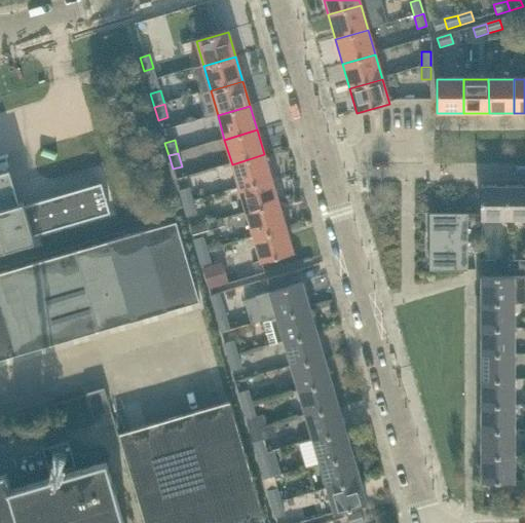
[(239,188),(271,179),(264,154),(232,164),(239,188)]
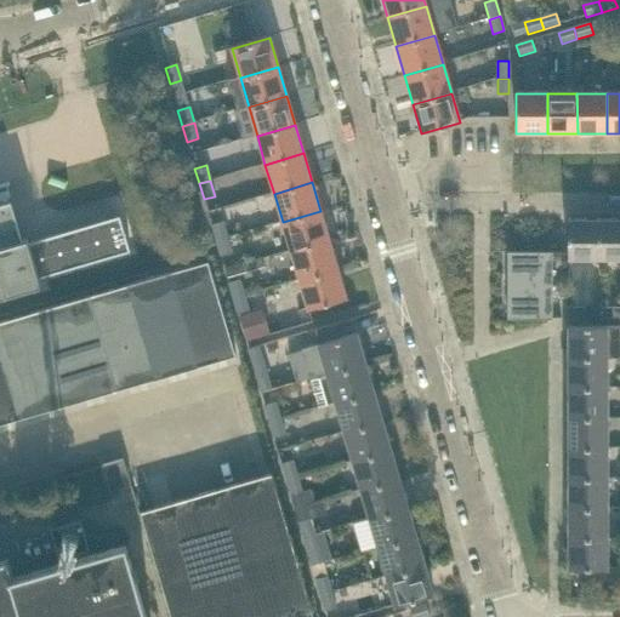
[(0,296),(41,284),(39,279),(56,274),(130,252),(119,217),(46,238),(29,243),(27,238),(23,239),(11,200),(10,201),(0,204),(0,296)]
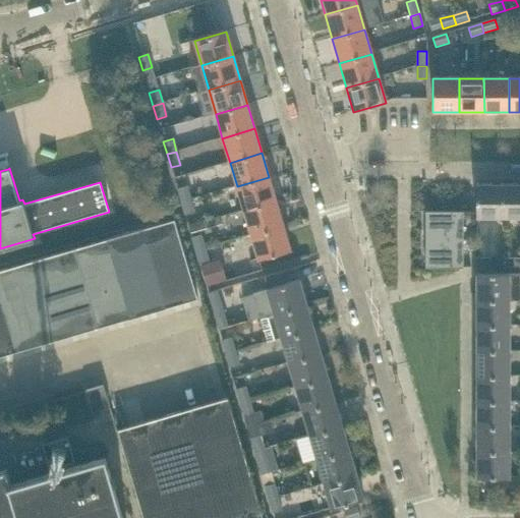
[(244,211),(276,202),(269,177),(237,186),(244,211)]
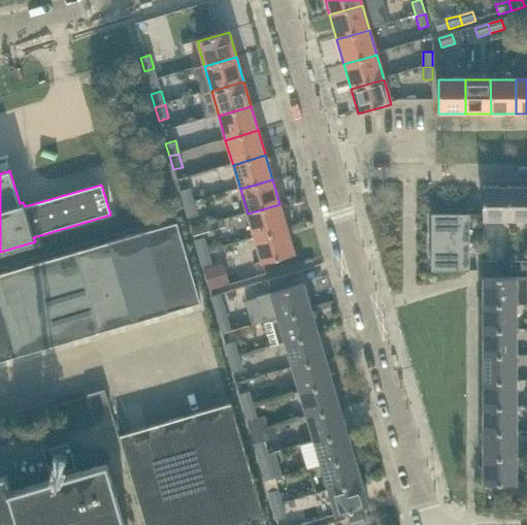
[(495,188),(495,186),(485,186),(485,188),(483,188),(483,221),(508,221),(508,188),(495,188)]
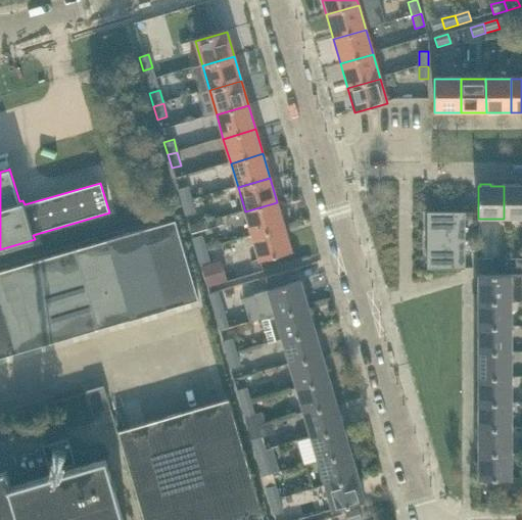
[(521,185),(517,186),(517,184),(507,184),(507,186),(504,186),(504,219),(521,219),(521,185)]
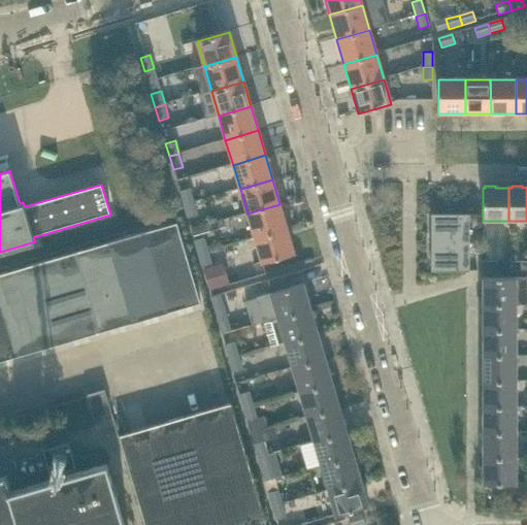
[(184,205),(193,203),(190,189),(179,192),(184,205)]
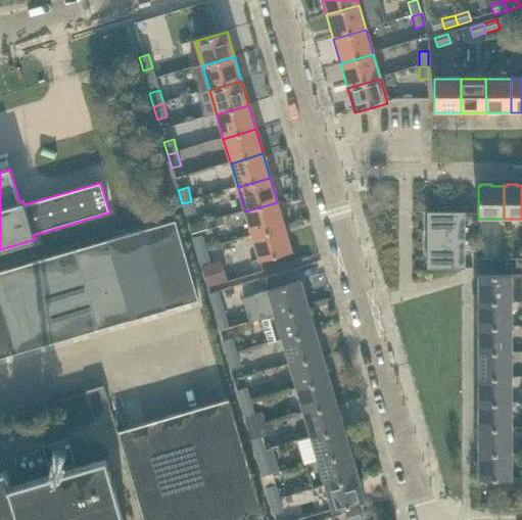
[(191,201),(182,203),(186,217),(195,214),(191,201)]
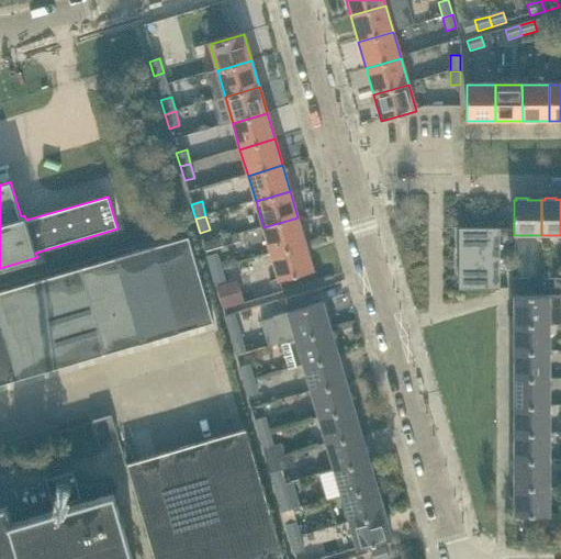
[(270,254),(305,244),(298,217),(264,227),(270,254)]
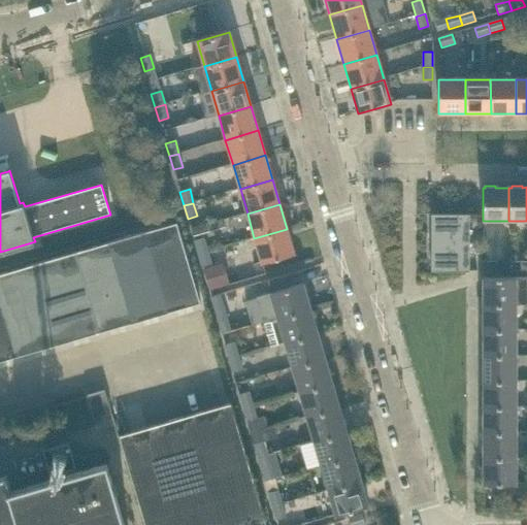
[(431,244),(469,244),(469,216),(431,216),(431,244)]
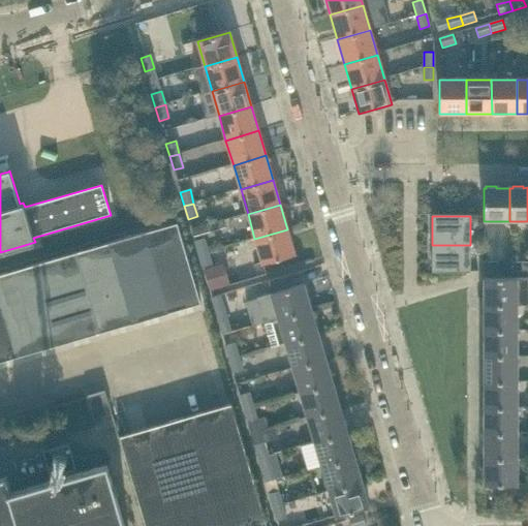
[(193,238),(226,228),(224,221),(191,230),(193,238)]
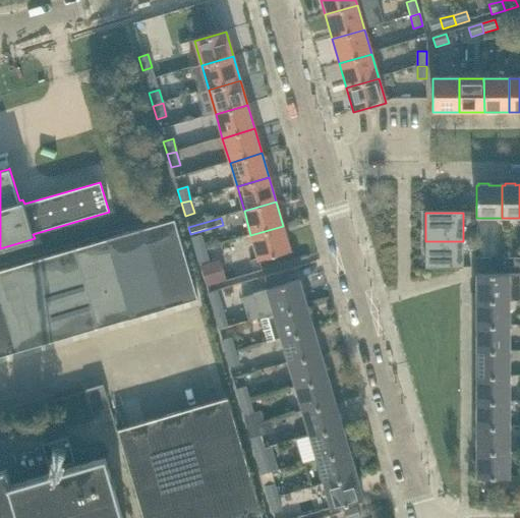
[(163,309),(188,302),(197,299),(174,221),(140,230),(163,309)]
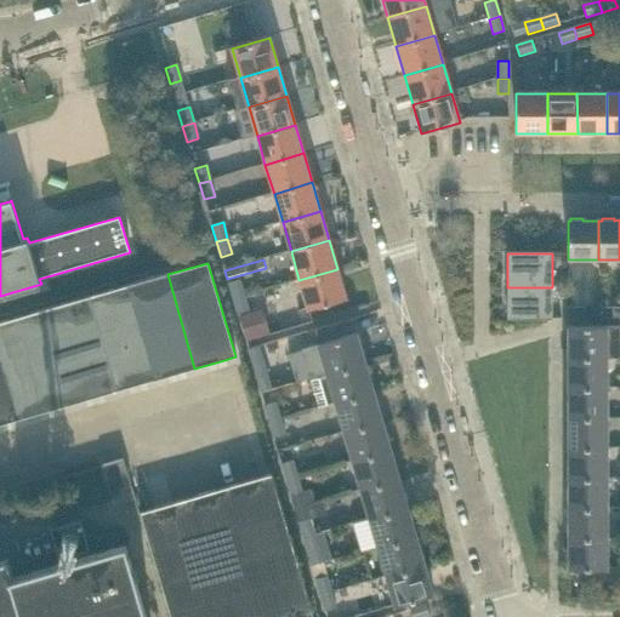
[(308,310),(347,298),(337,269),(299,280),(308,310)]
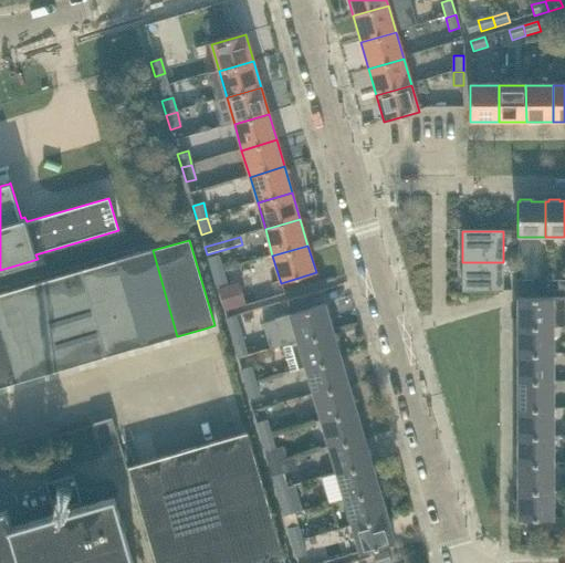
[(142,347),(152,344),(177,336),(153,250),(117,260),(142,347)]
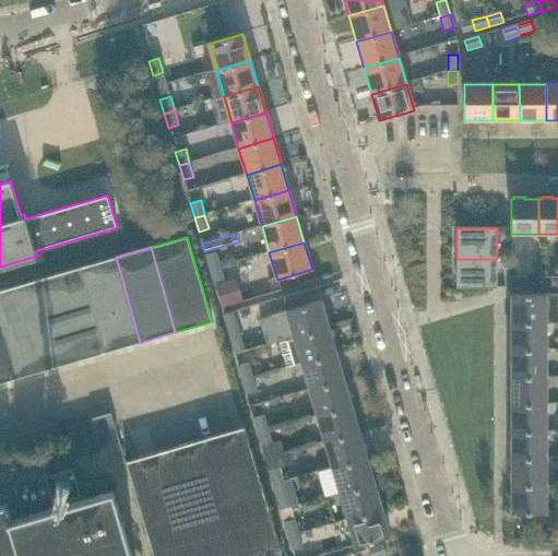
[(210,270),(220,267),(216,252),(205,256),(210,270)]
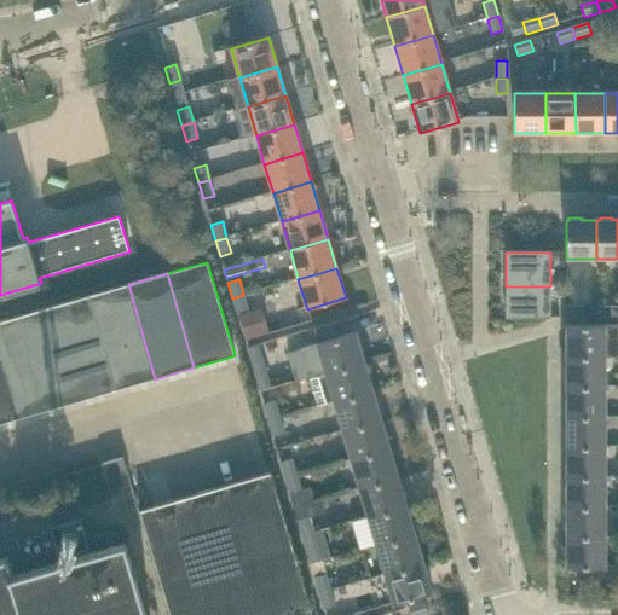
[(117,389),(125,388),(155,379),(128,284),(90,296),(117,389)]
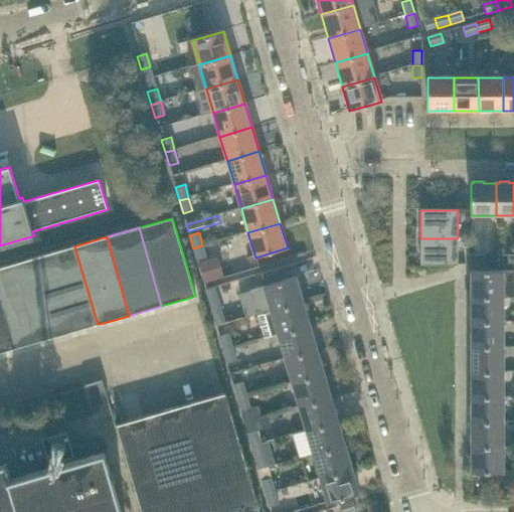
[(458,266),(458,238),(420,238),(420,266),(458,266)]
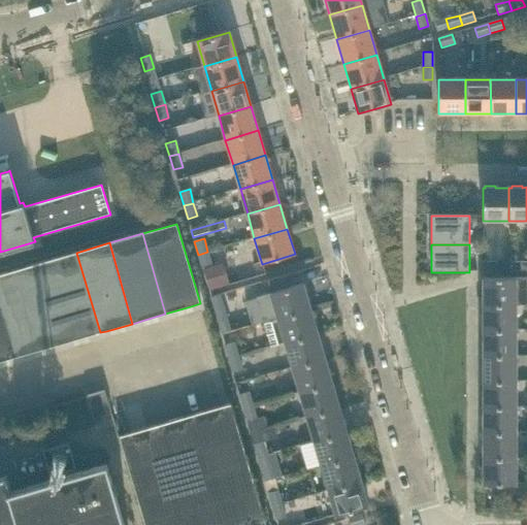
[(207,252),(198,255),(202,268),(211,265),(207,252)]
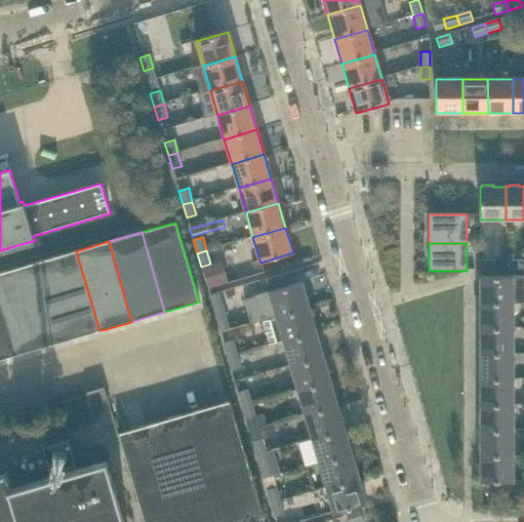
[(59,343),(99,330),(76,251),(36,263),(59,343)]
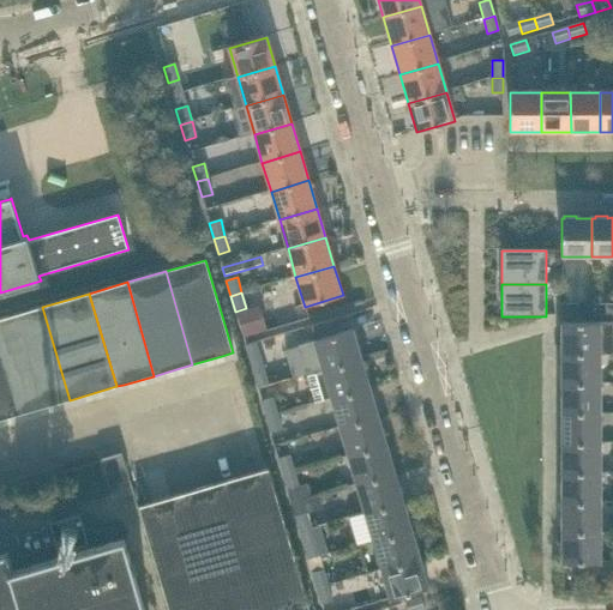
[(562,316),(592,316),(592,305),(562,305),(562,316)]
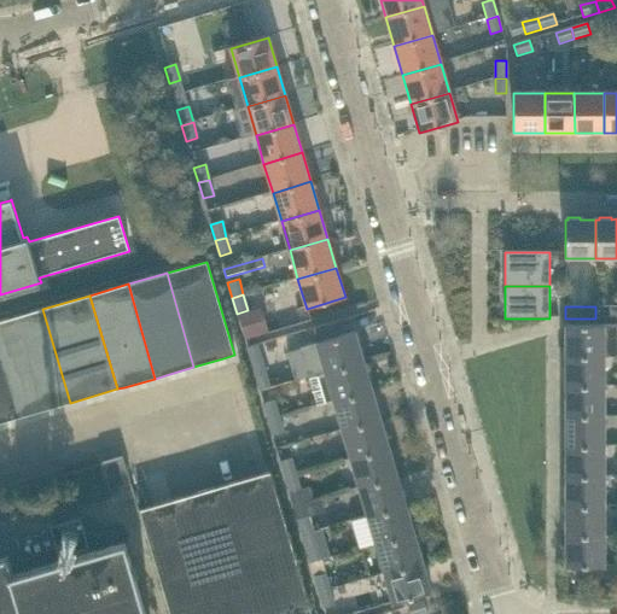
[(0,335),(24,416),(70,403),(42,309),(0,321),(0,335)]
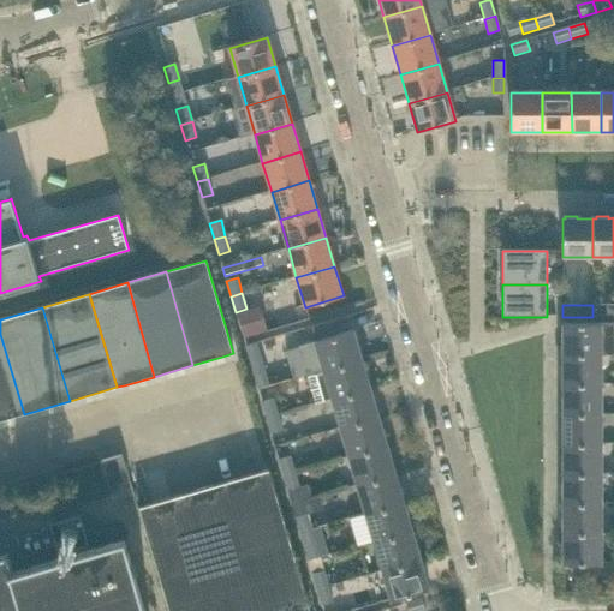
[(248,311),(236,313),(244,339),(266,333),(257,307),(248,311)]
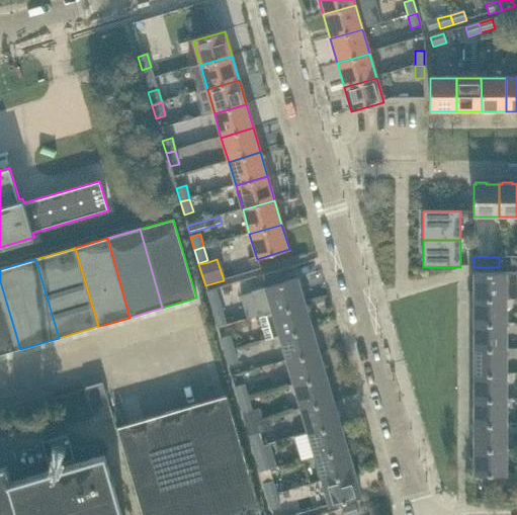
[(474,299),(506,299),(506,273),(474,273),(474,299)]
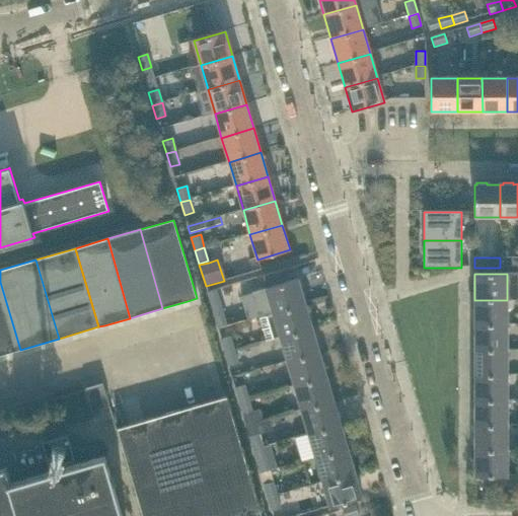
[(273,313),(305,304),(298,280),(266,289),(273,313)]
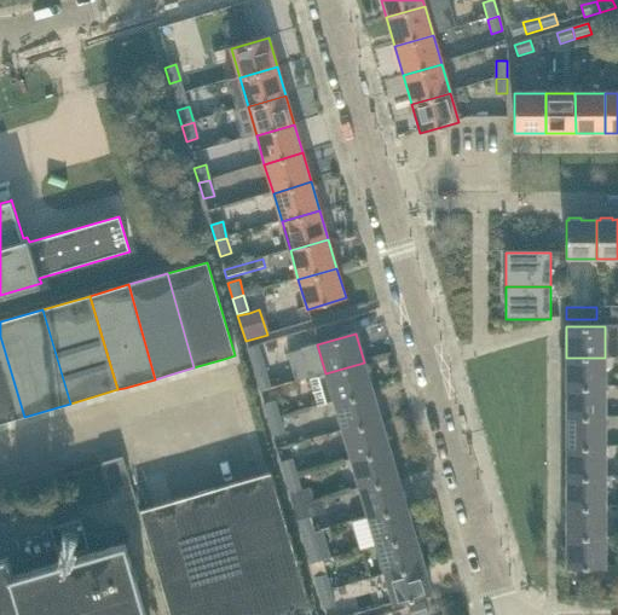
[(0,424),(24,417),(0,336),(0,424)]
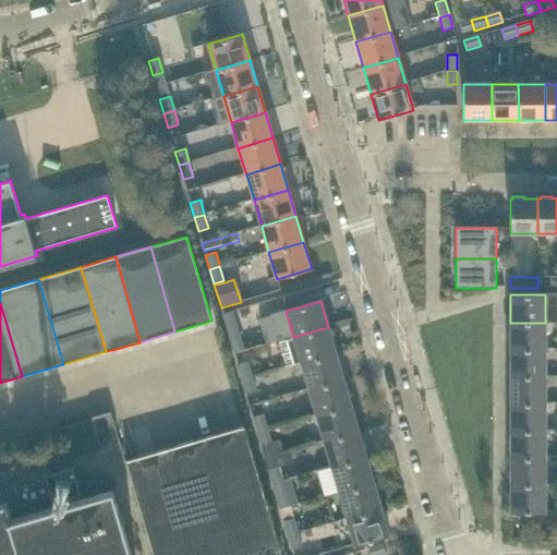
[(222,312),(227,328),(237,325),(232,309),(222,312)]
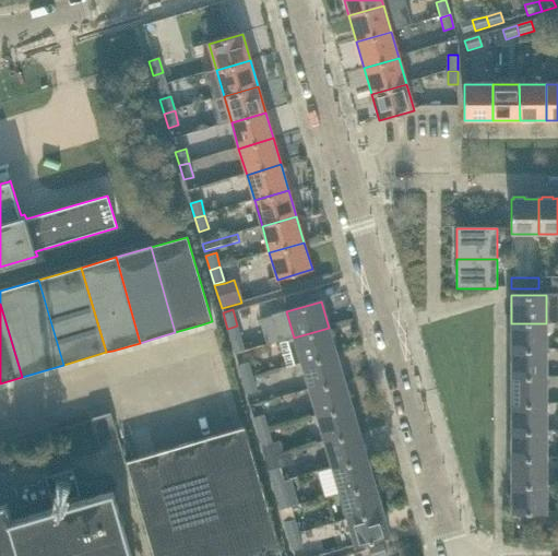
[(546,350),(546,323),(511,323),(511,336),(509,336),(509,347),(511,347),(511,350),(546,350)]
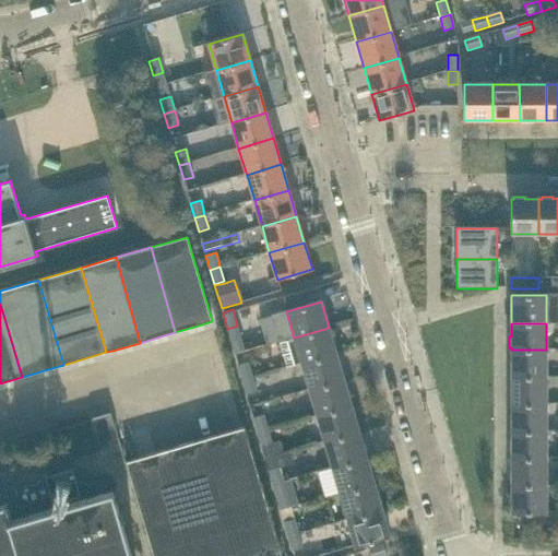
[(230,343),(241,340),(237,326),(227,329),(230,343)]
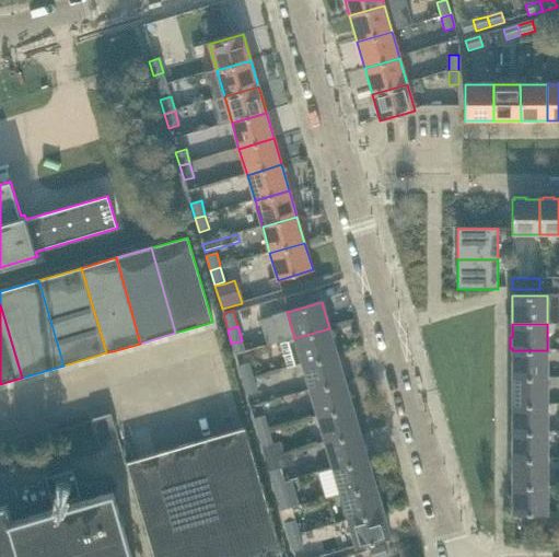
[(288,369),(302,364),(337,355),(329,328),(294,338),(280,343),(288,369)]
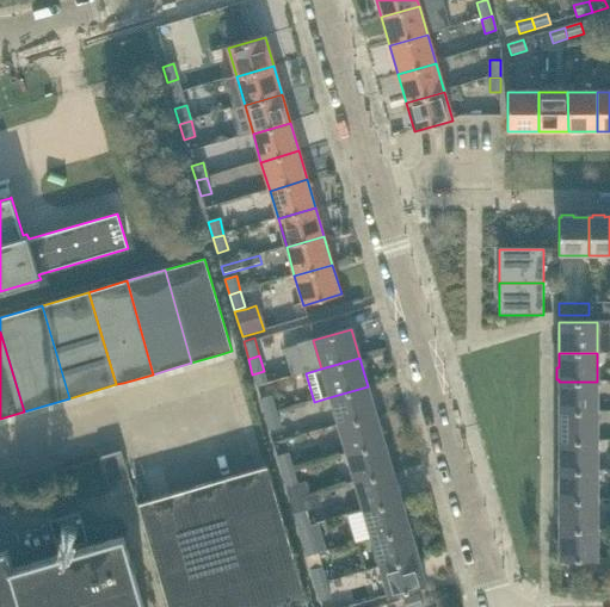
[(597,412),(597,382),(559,382),(559,397),(556,397),(556,409),(559,409),(559,412),(597,412)]
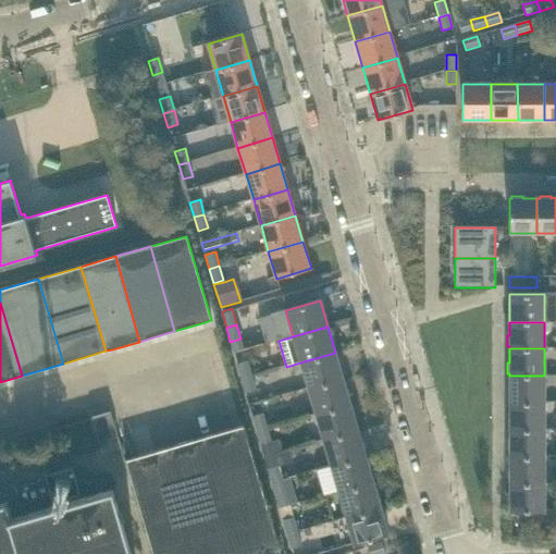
[(308,389),(343,379),(335,353),(300,362),(308,389)]
